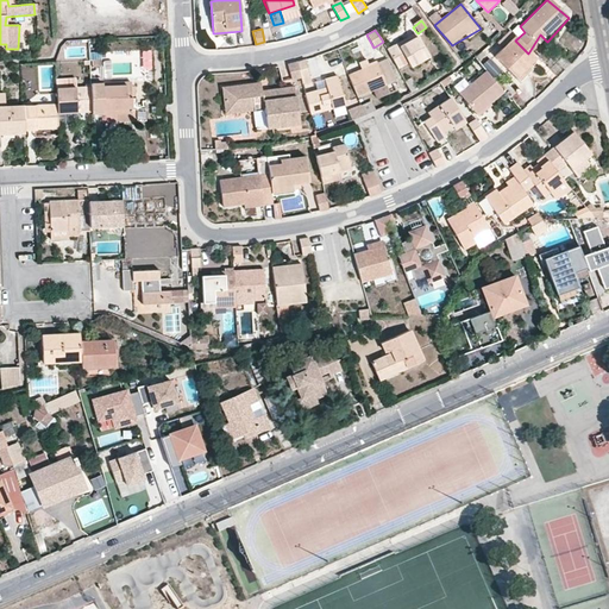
[(415,36),(389,51),(402,73),(429,61),(415,36)]
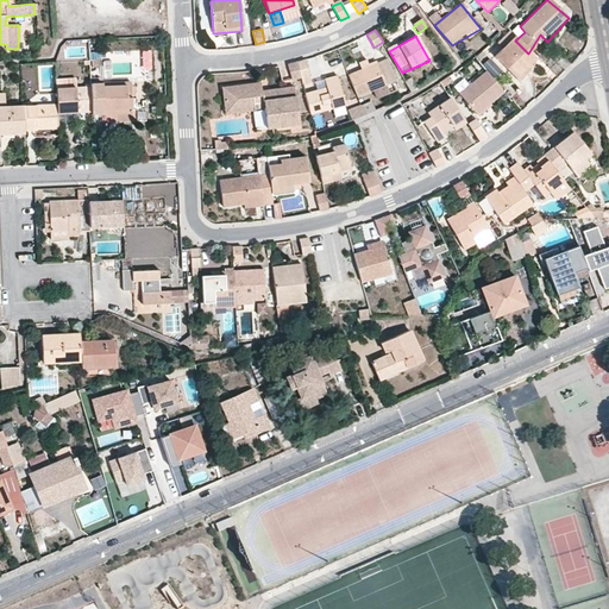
[(515,41),(495,60),(513,80),(534,60),(528,54),(515,41)]
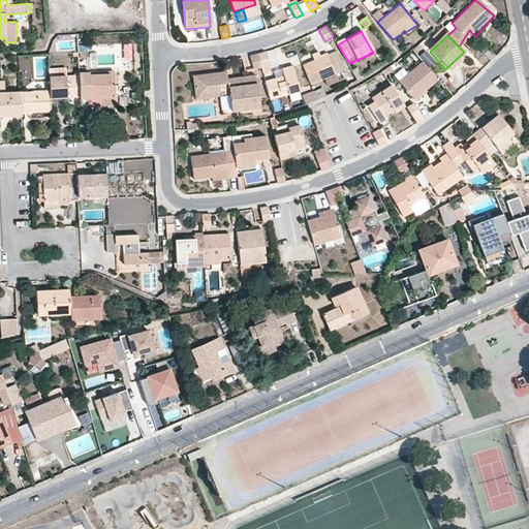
[(343,71),(338,52),(305,66),(312,84),(343,71)]
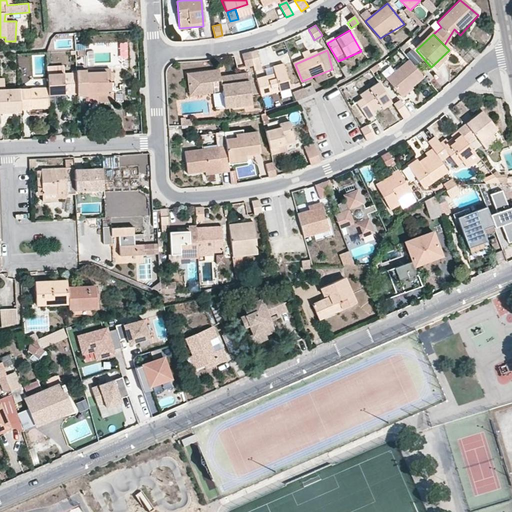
[(256,51),(242,54),(245,68),(259,65),(256,51)]
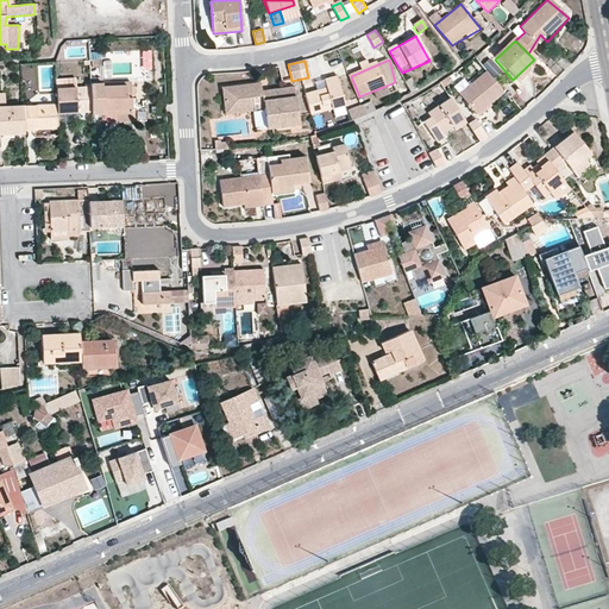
[(487,73),(459,94),(475,114),(503,93),(487,73)]
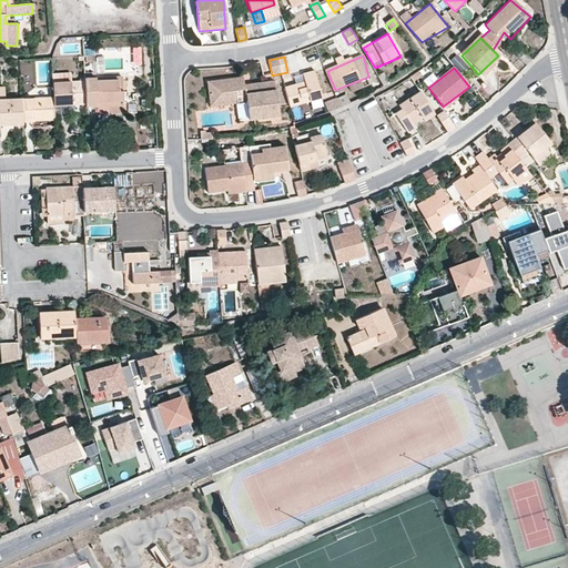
[(384,73),(378,77),(384,85),(389,81),(384,73)]
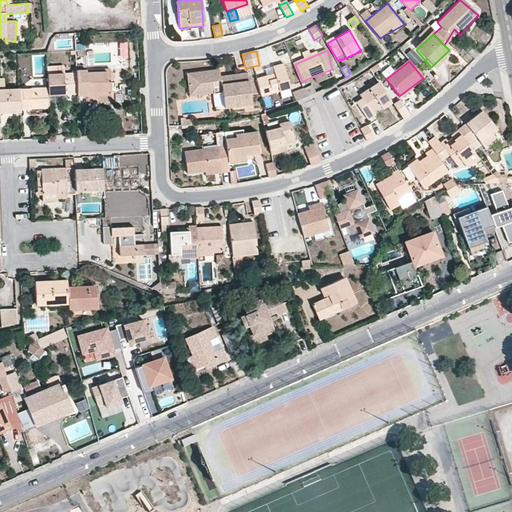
[(78,69),(75,74),(76,92),(76,97),(110,94),(108,70),(78,69)]
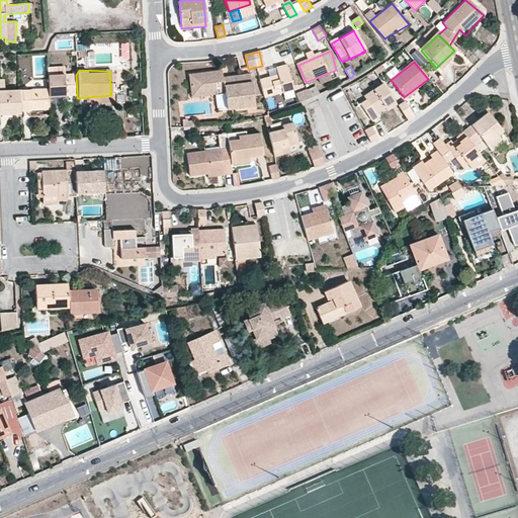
[(222,70),(218,71),(221,93),(225,93),(227,108),(254,105),(251,74),(234,76),(234,80),(224,81),(222,70)]
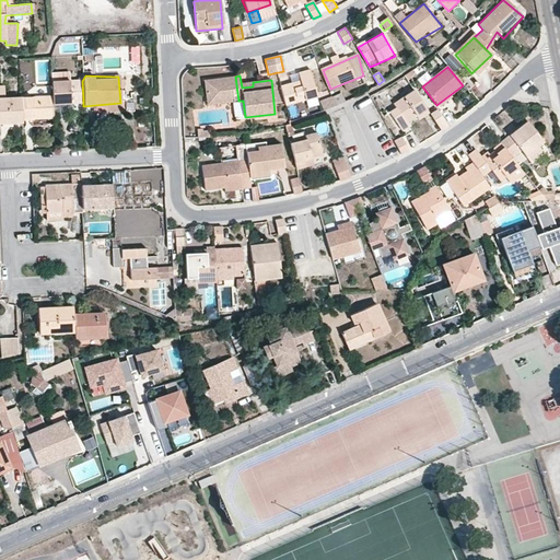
[(238,101),(235,77),(220,79),(220,82),(205,84),(207,100),(224,97),(223,95),(234,94),(235,102),(238,101)]
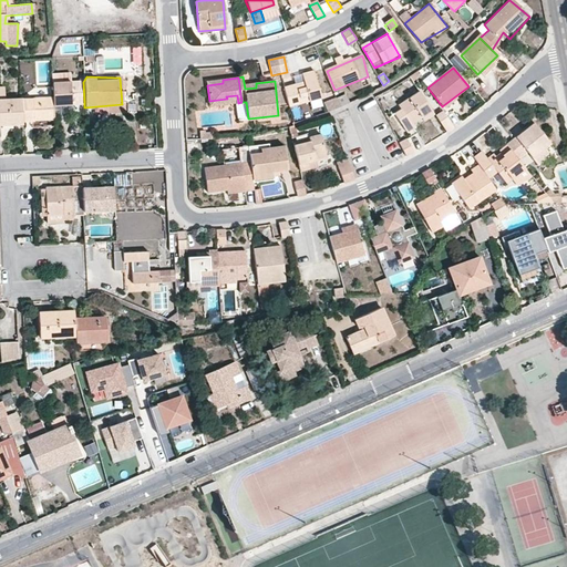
[(317,81),(287,86),(291,105),(321,100),(317,81)]
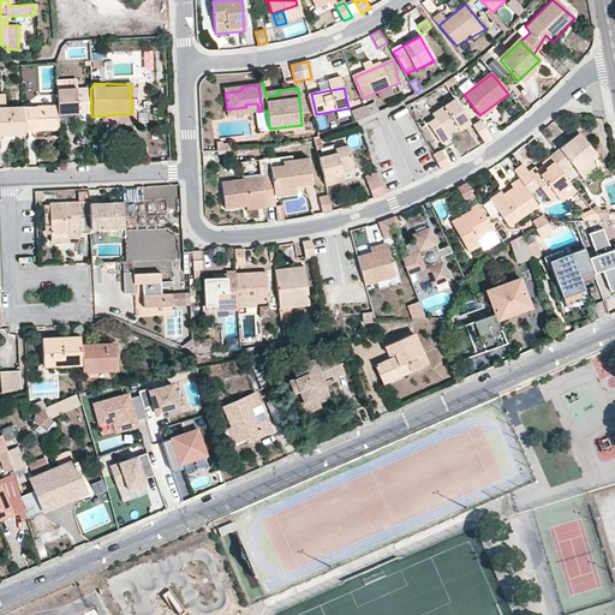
[(90,89),(58,90),(59,107),(59,113),(91,111),(90,89)]
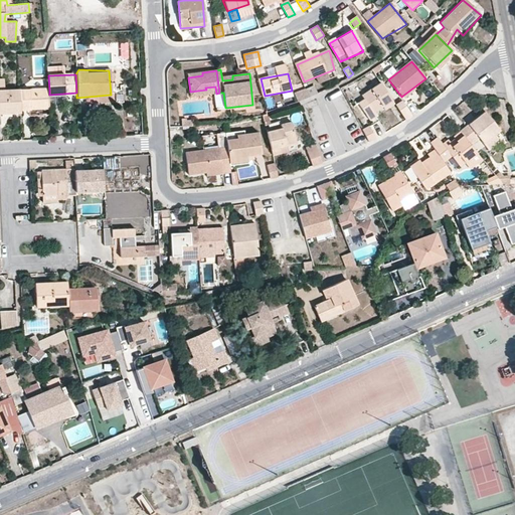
[(379,82),(360,95),(363,98),(358,102),(368,119),(374,115),(373,112),(390,100),(379,82)]
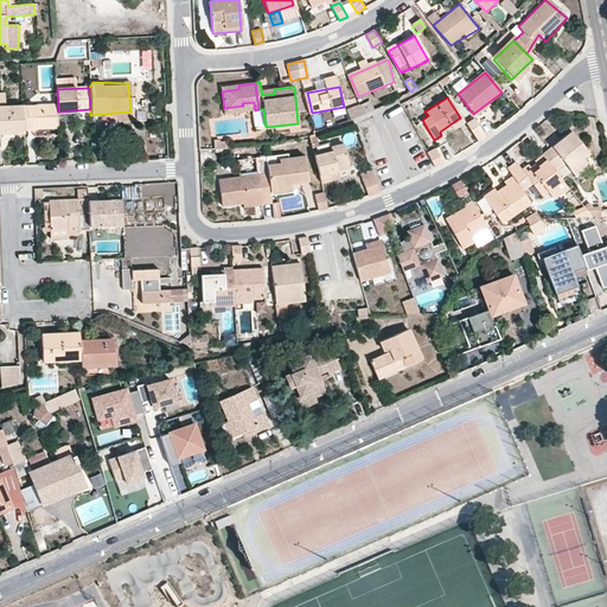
[(370,102),(346,110),(351,120),(374,109),(370,102)]
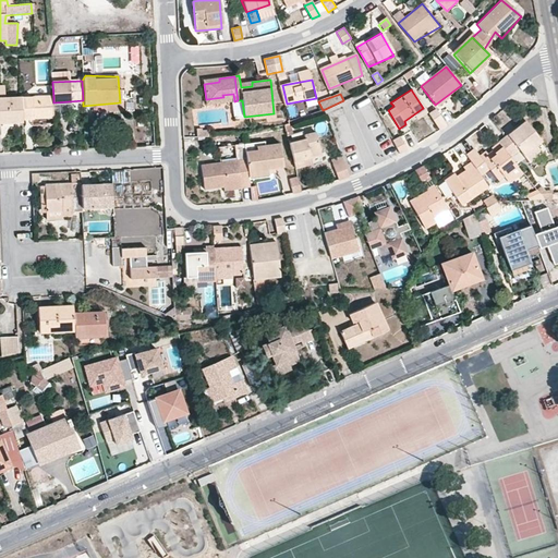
[(23,96),(0,97),(0,121),(23,120),(23,96)]
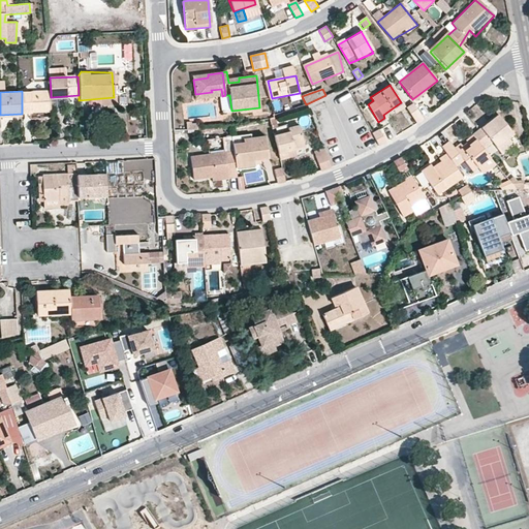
[(51,92),(22,91),(22,114),(50,113),(51,97),(51,92)]
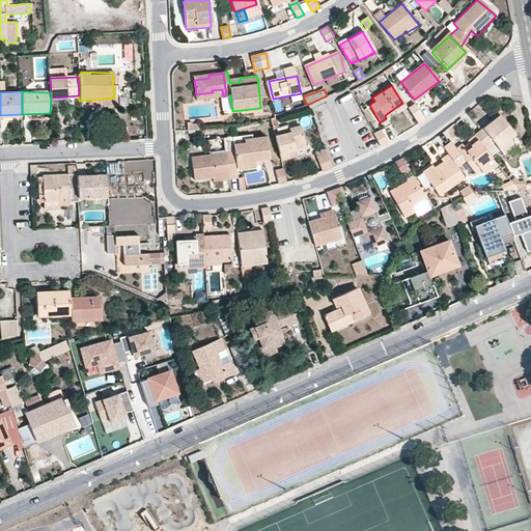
[(413,105),(407,109),(416,126),(423,121),(413,105)]
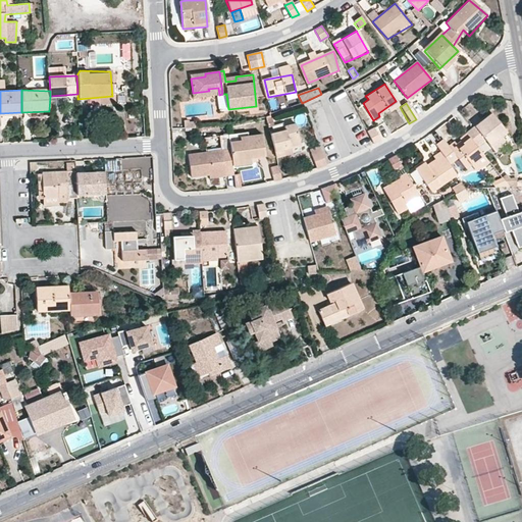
[(491,113),(460,138),(463,144),(454,152),(466,169),(483,154),(477,145),(483,141),(494,153),(506,144),(501,137),(507,133),(491,113)]
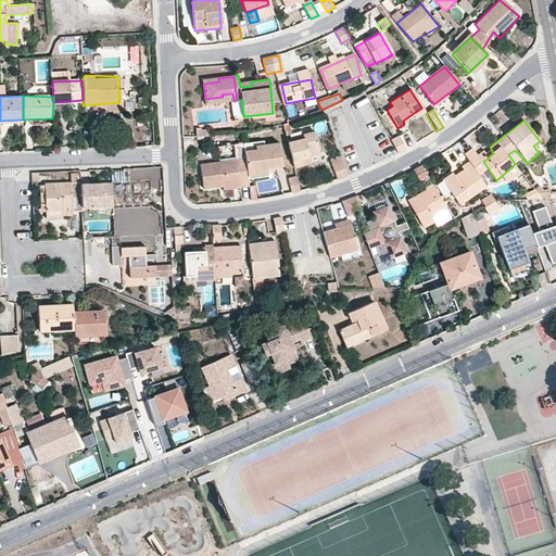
[(314,138),(288,146),(293,164),(319,156),(314,138)]
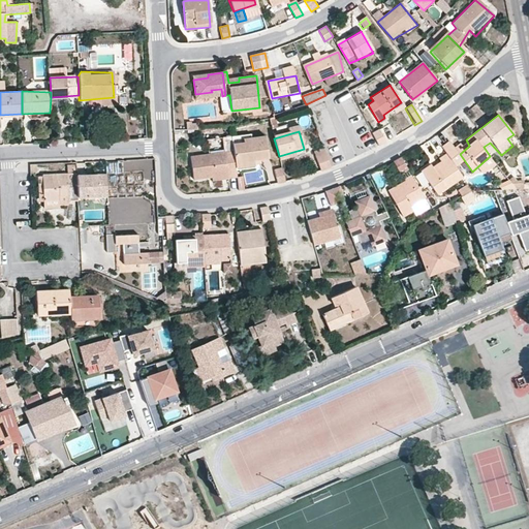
[(378,131),(373,134),(379,147),(384,144),(378,131)]
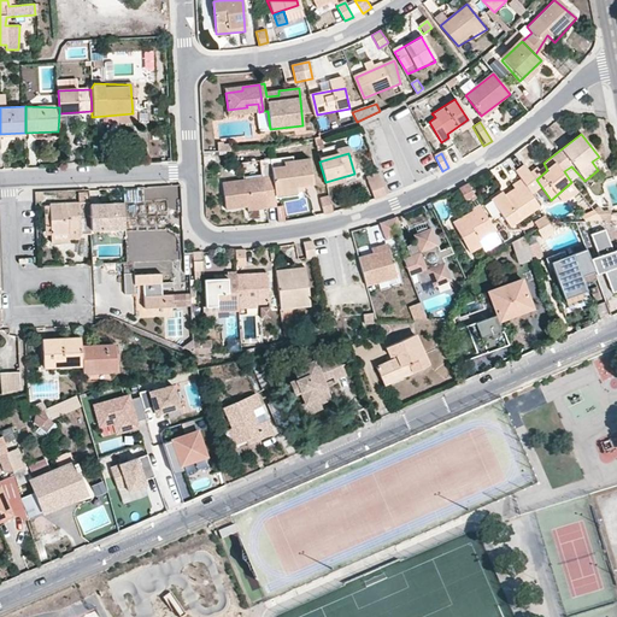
[(262,178),(221,184),(224,211),(265,206),(265,210),(276,207),(274,192),(295,188),(295,186),(312,183),(309,158),(270,163),(270,160),(259,162),(262,178)]
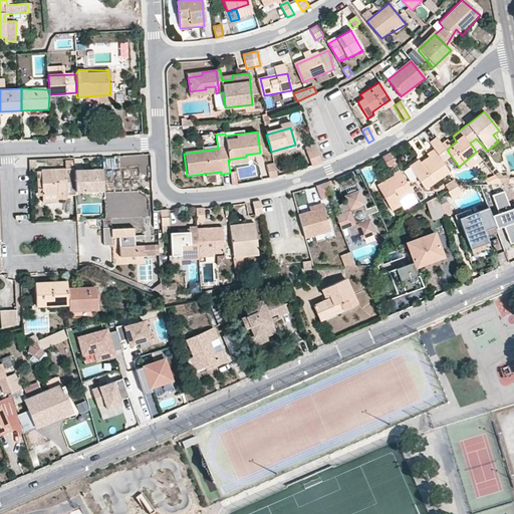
[(433,149),(410,167),(425,188),(447,172),(433,149)]
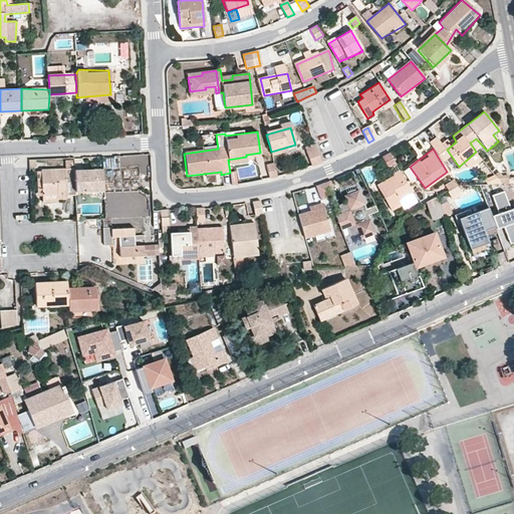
[(315,150),(306,154),(310,166),(320,162),(315,150)]
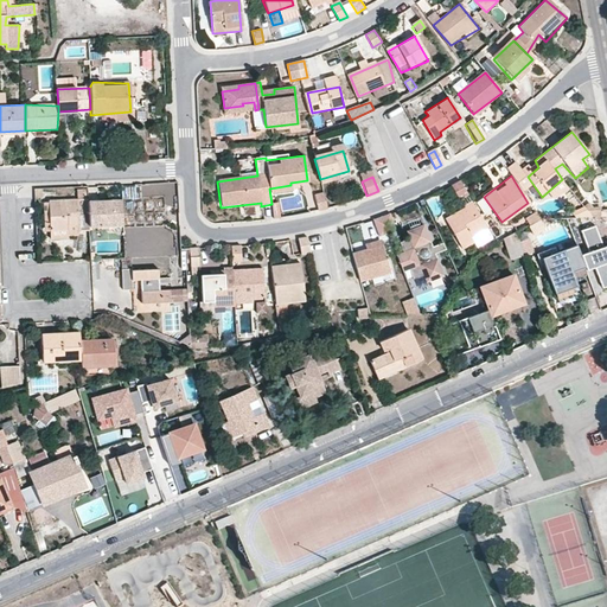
[(459,181),(452,186),(461,200),(468,196),(459,181)]
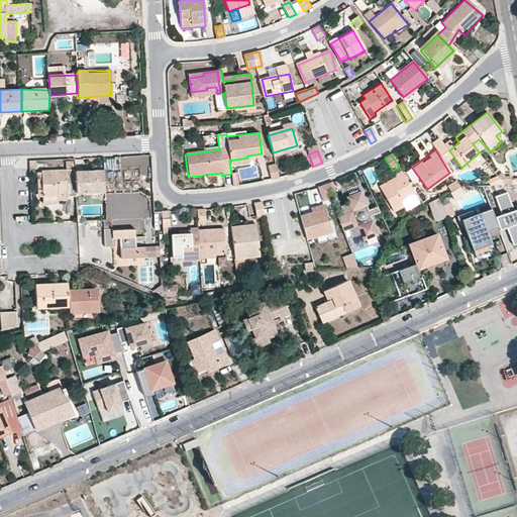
[(275,165),(269,167),(272,177),(278,175),(275,165)]
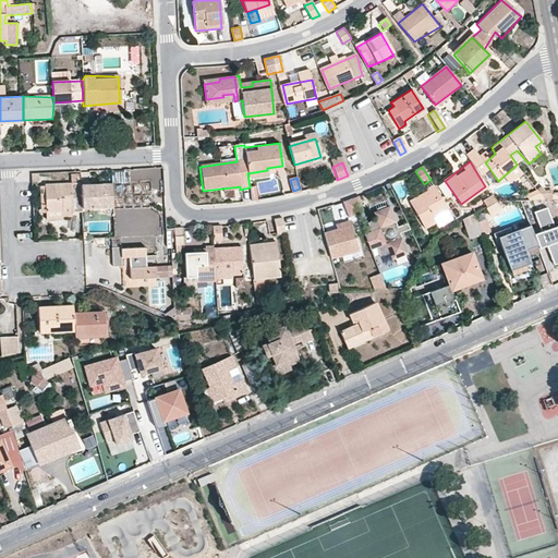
[(80,183),(44,183),(45,211),(61,211),(62,216),(70,216),(73,210),(81,209),(80,186),(80,183)]
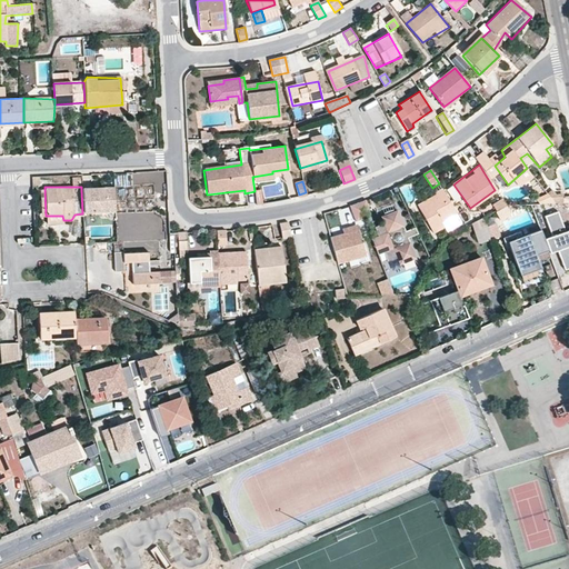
[(113,189),(81,190),(82,213),(115,211),(113,189)]
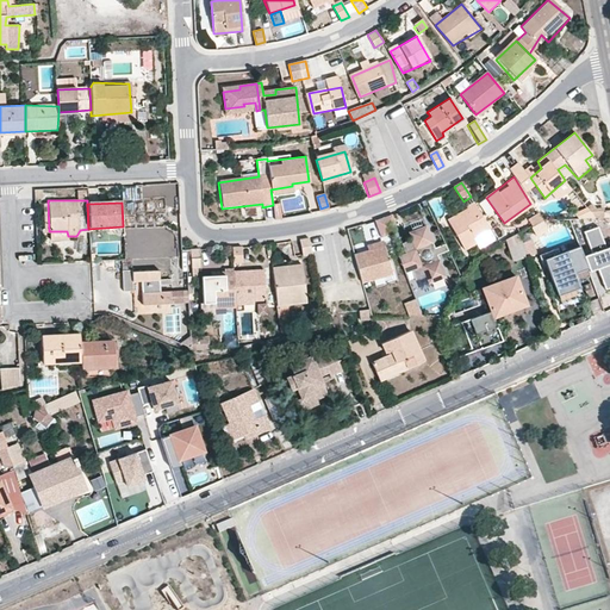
[(474,206),(448,222),(465,250),(491,235),(474,206)]
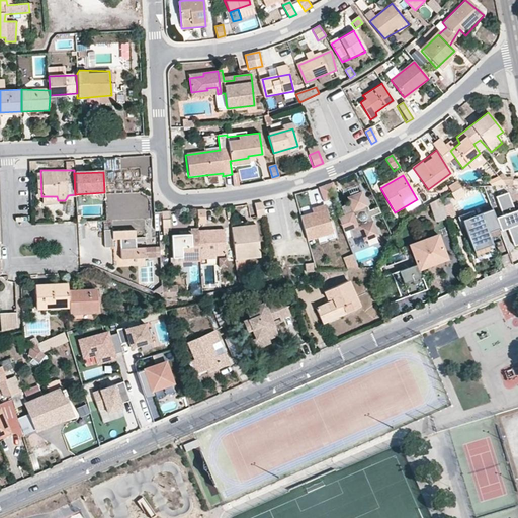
[(452,193),(461,187),(456,180),(447,186),(452,193)]
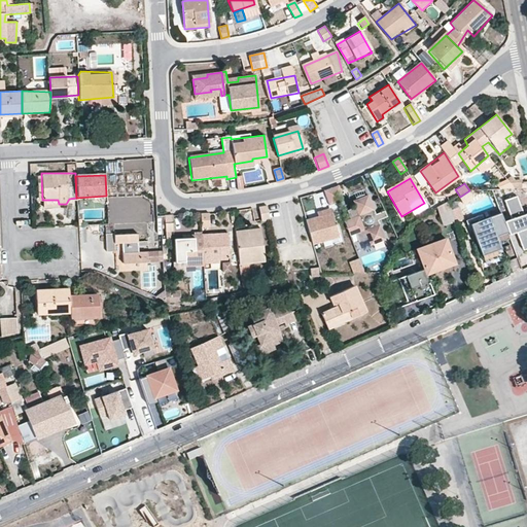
[(338,186),(322,194),(328,206),(343,201),(338,186)]
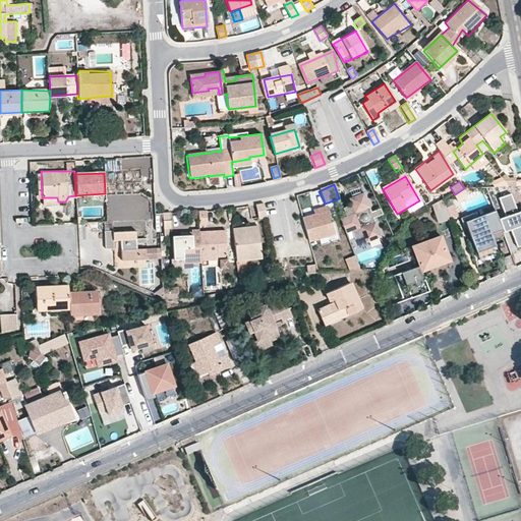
[(379,237),(363,194),(350,199),(351,206),(343,209),(346,218),(339,220),(345,234),(351,232),(354,240),(362,235),(364,241),(379,237)]
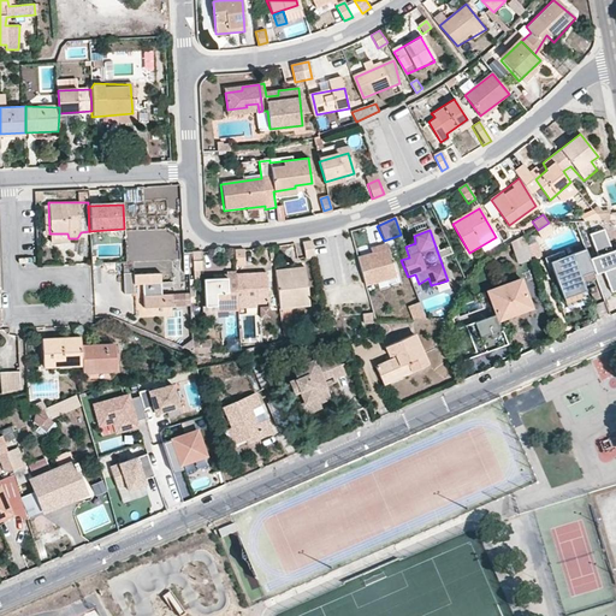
[(604,230),(588,234),(598,258),(588,261),(596,274),(602,271),(609,292),(615,290),(615,249),(612,252),(604,230)]
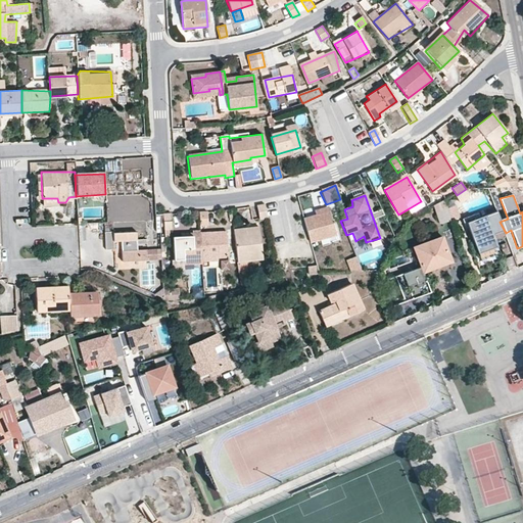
[(265,205),(257,206),(259,219),(267,218),(265,205)]
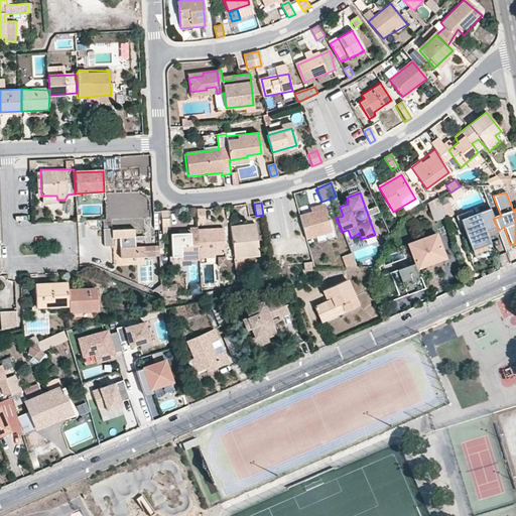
[(498,203),(460,219),(472,251),(491,241),(485,231),(497,225),(493,219),(501,216),(503,216),(498,203)]
